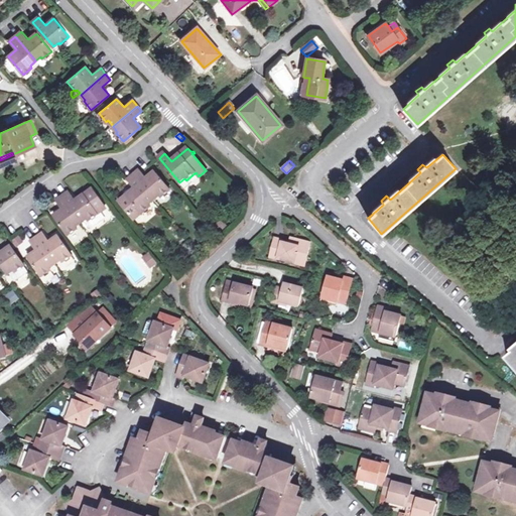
[(140,171),(134,175),(154,201),(160,196),(162,198),(170,190),(155,172),(147,178),(140,171)]
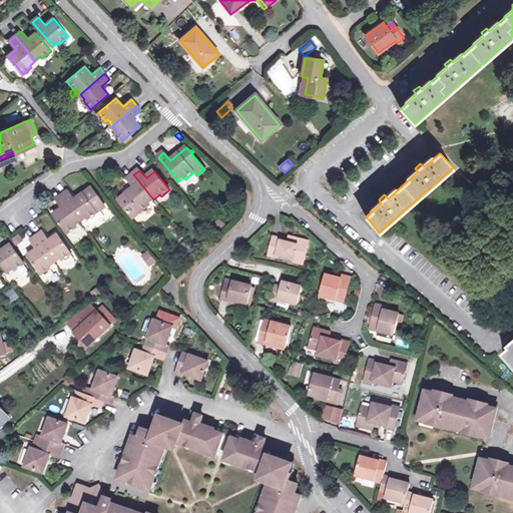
[(133,174),(127,180),(134,188),(118,201),(133,218),(149,205),(148,203),(153,199),(133,174)]
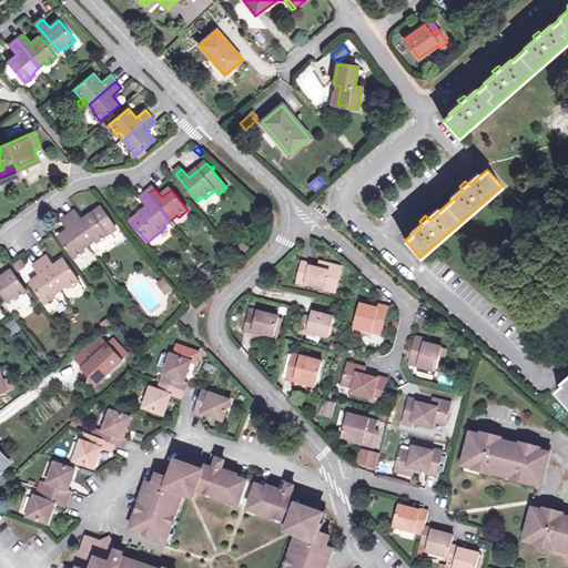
[(203,196),(198,201),(203,208),(211,201),(208,196),(205,199),(203,196)]
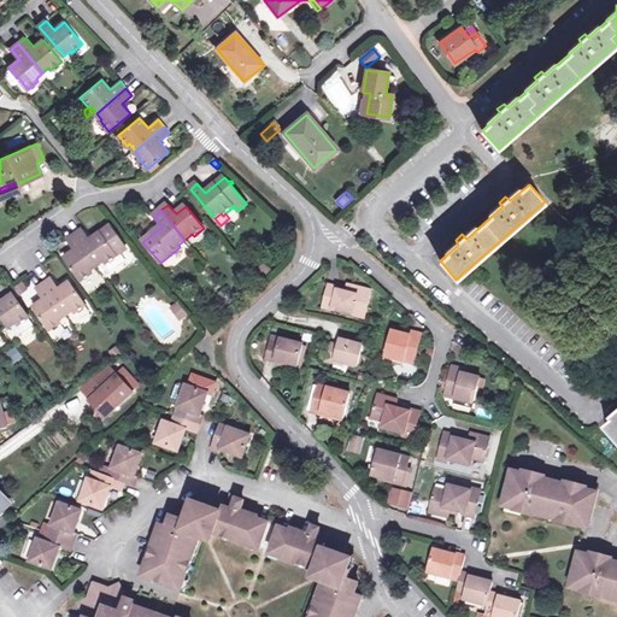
[(83,230),(76,236),(98,266),(104,262),(106,264),(127,250),(110,227),(90,241),(83,230)]
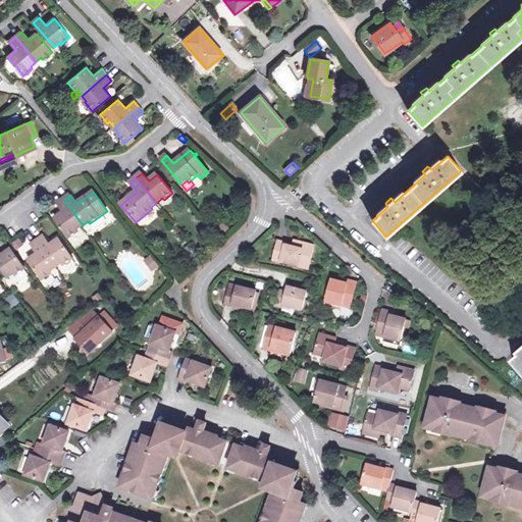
[(83,225),(64,200),(57,204),(64,213),(55,219),(68,239),(77,231),(76,229),(83,225)]
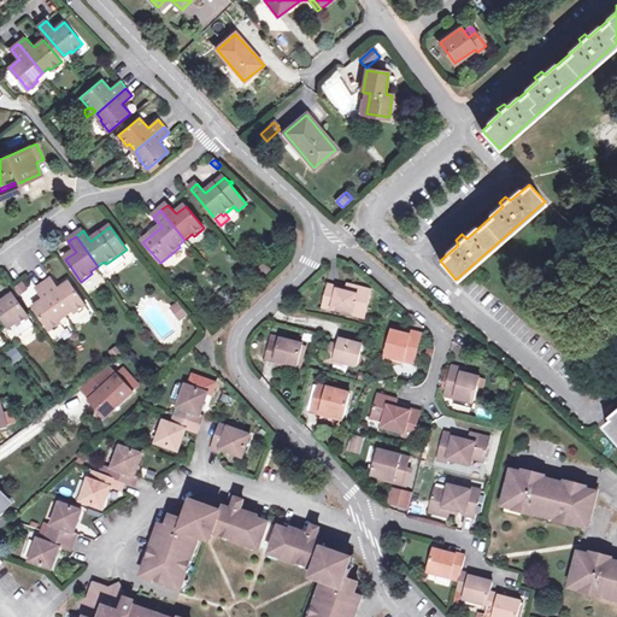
[(271,272),(266,265),(257,272),(263,280),(271,272)]
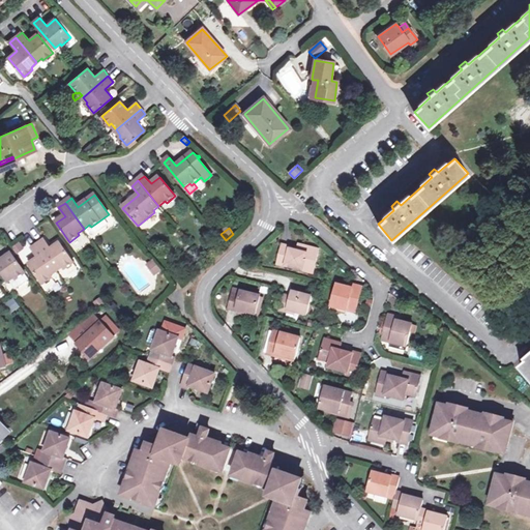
[(52,249),(45,240),(38,244),(57,272),(63,267),(65,269),(75,263),(60,243),(52,249)]
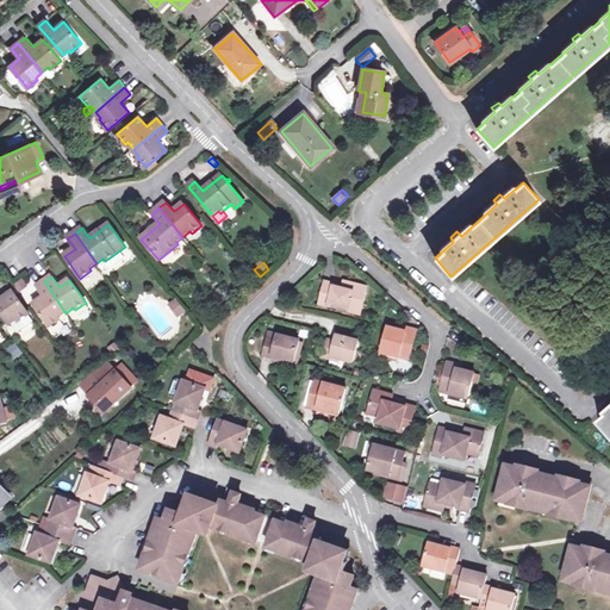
[(66,313),(44,281),(37,287),(44,297),(33,305),(50,328),(61,321),(60,317),(66,313)]
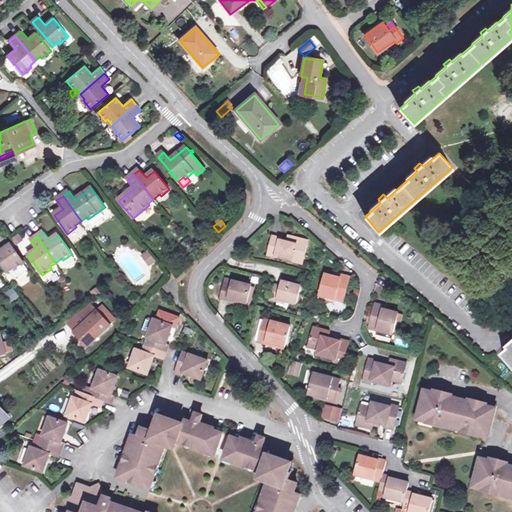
[(281,239),(272,237),(268,255),(292,260),(293,256),(304,258),(309,240),(293,237),(291,243),(287,242),(280,240),(281,239)]
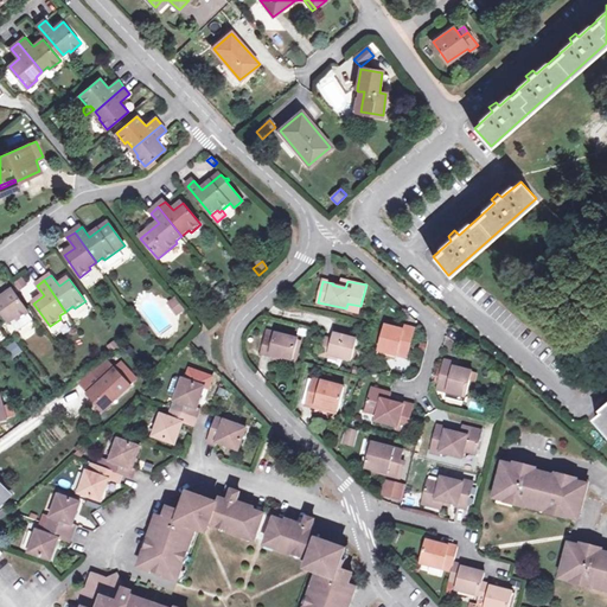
[(2,298),(0,294),(0,310),(10,324),(11,323),(16,319),(17,321),(27,313),(29,313),(13,292),(2,298)]
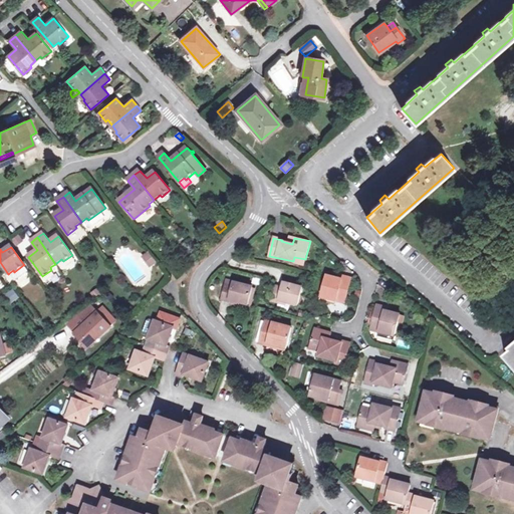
[(148,255),(143,258),(150,268),(154,264),(148,255)]
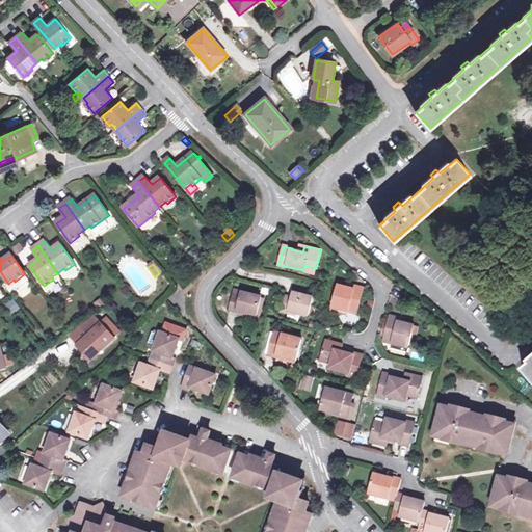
[(9,283),(14,288),(19,289),(29,282),(24,274),(15,282),(14,280),(9,283)]
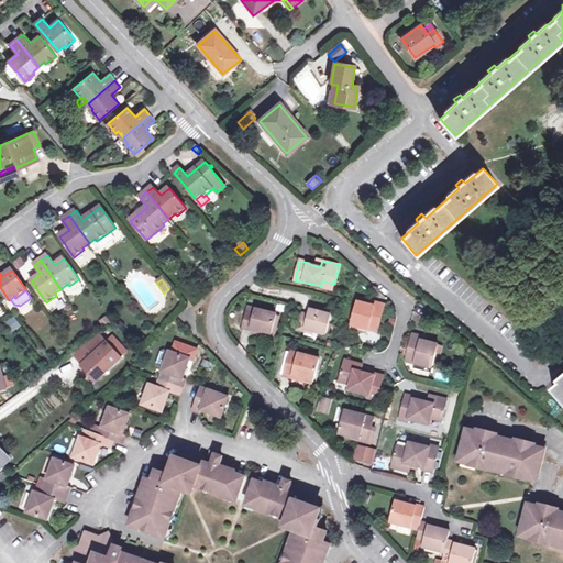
[(367,305),(356,302),(351,324),(368,329),(377,331),(385,305),(375,302),(375,307),(371,306),(367,305)]
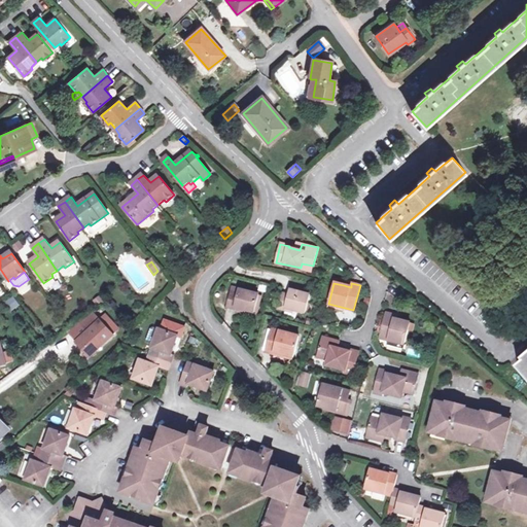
[(238,292),(232,291),(227,308),(235,309),(235,308),(254,313),(258,294),(239,289),(238,292)]
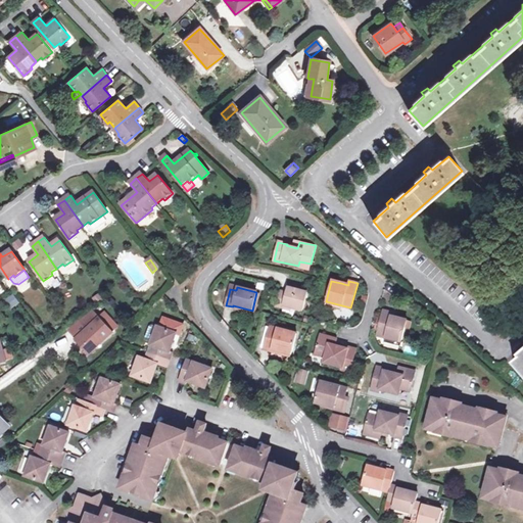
[(287,293),(280,291),(276,305),(283,307),(284,305),(302,311),(307,292),(288,288),(287,293)]
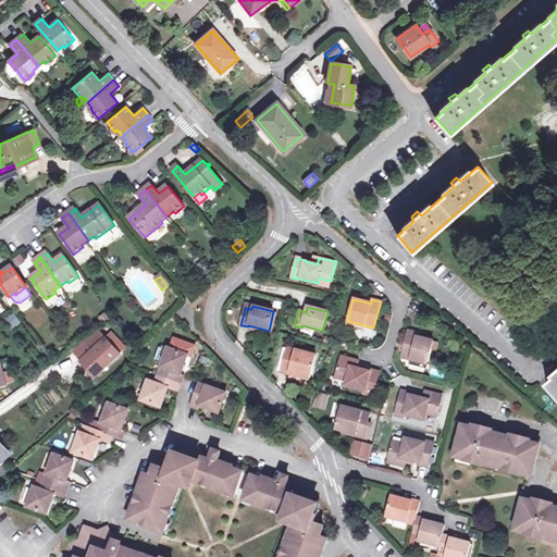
[(7,318),(12,326),(20,322),(14,313),(7,318)]
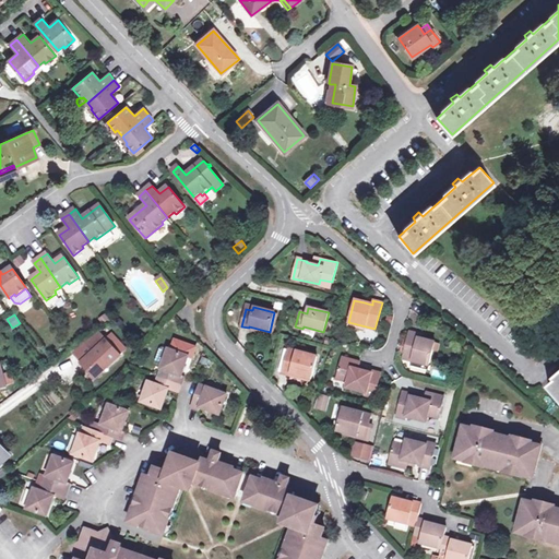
[(366,326),(348,322),(347,328),(365,332),(366,326)]
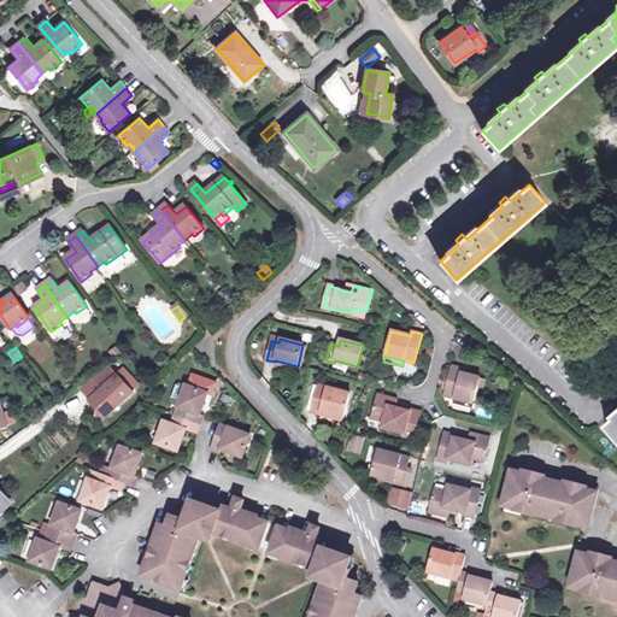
[(133,392),(110,366),(94,378),(104,388),(90,401),(98,410),(101,406),(111,412),(133,392)]
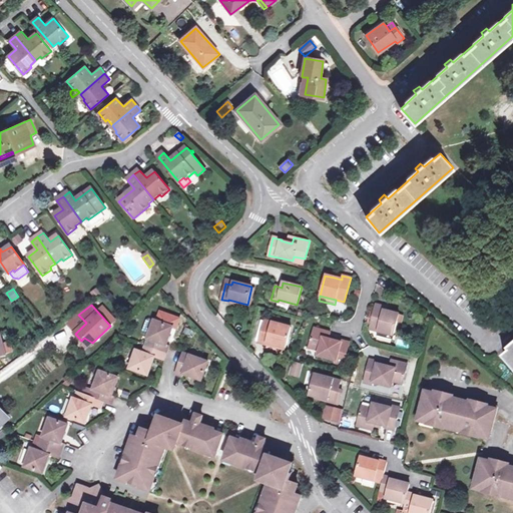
[(385,308),(376,305),(370,330),(378,332),(394,336),(399,315),(387,311),(384,311),(385,308)]
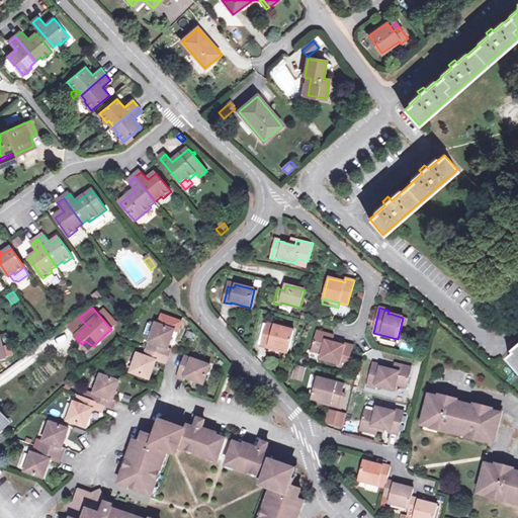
[(151,337),(156,324),(150,322),(148,323),(144,334),(151,337)]
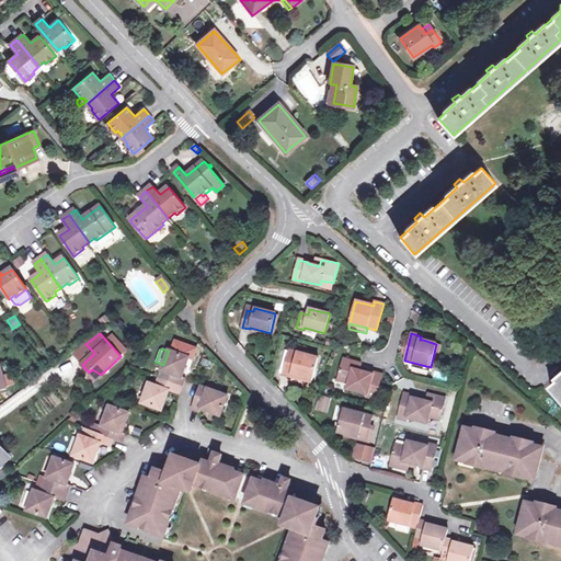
[(189,357),(169,351),(163,365),(157,386),(150,384),(142,403),(162,410),(169,391),(179,395),(185,378),(182,377),(189,357)]
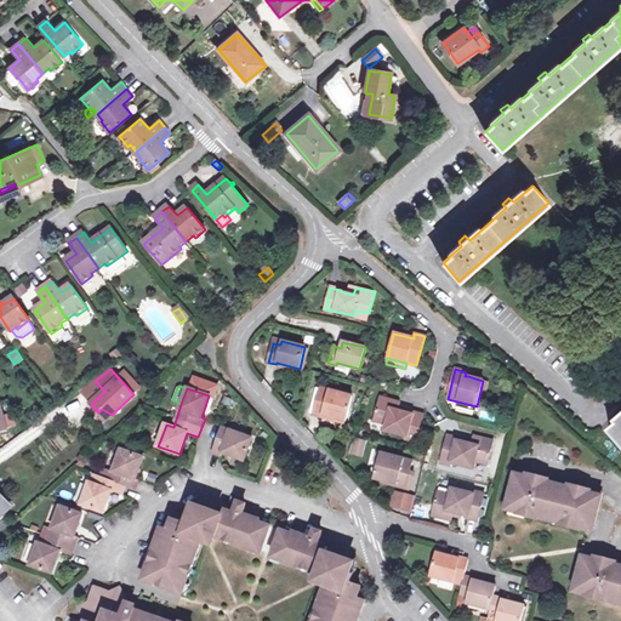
[(352,397),(322,388),(314,415),(322,417),(323,415),(346,422),(352,397)]
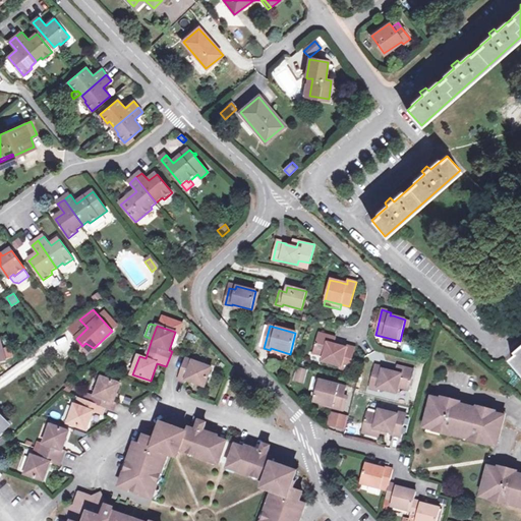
[(336,338),(319,334),(313,354),(325,356),(324,362),(341,366),(340,369),(349,370),(355,348),(346,346),(346,348),(340,347),(334,345),(335,343),(336,338)]
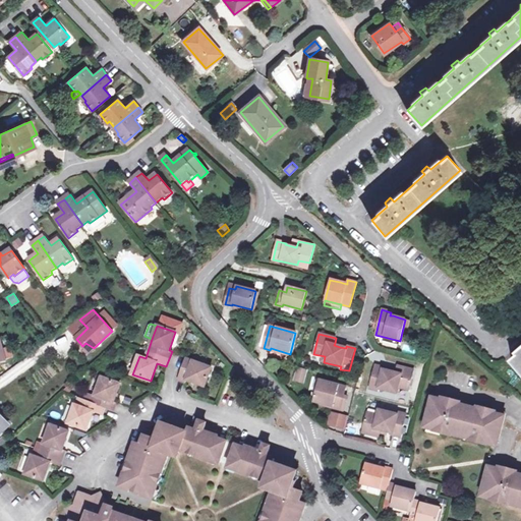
[(94,348),(85,343),(82,346),(90,352),(94,348)]
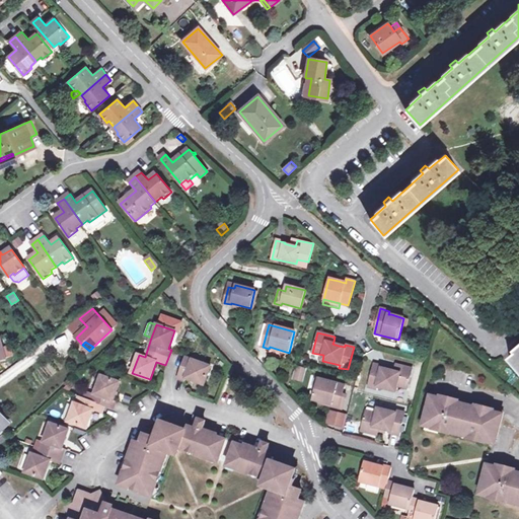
[(518,352),(509,362),(518,372),(518,352)]
